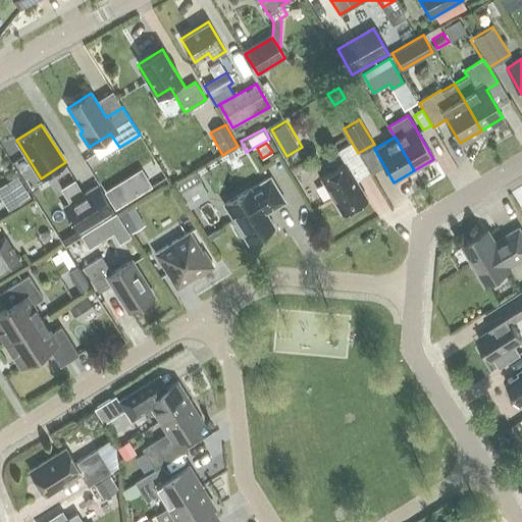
[(366,167),(358,153),(352,143),(337,151),(346,164),(320,178),(342,214),(367,199),(353,175),(366,167)]
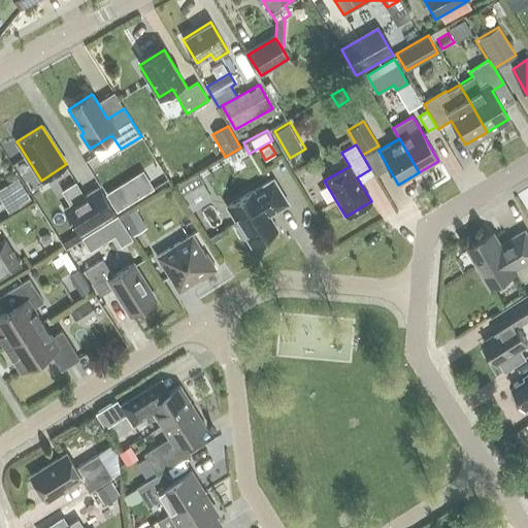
[(202,183),(196,171),(175,184),(182,195),(202,183)]
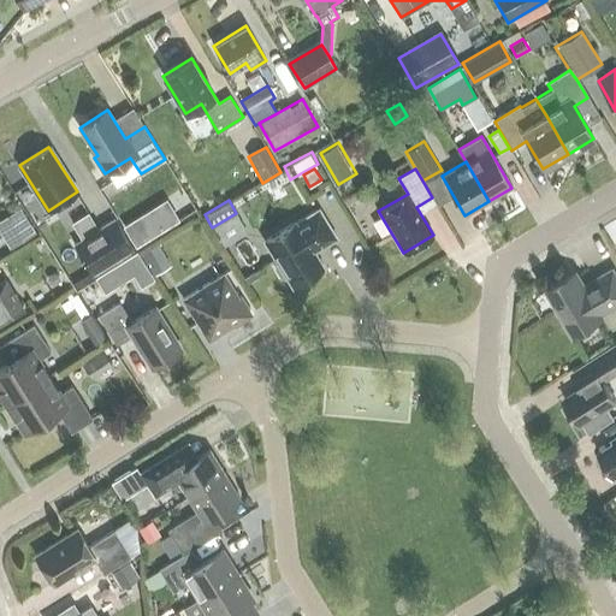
[(0,224),(12,244),(36,229),(22,206),(0,219),(0,224)]
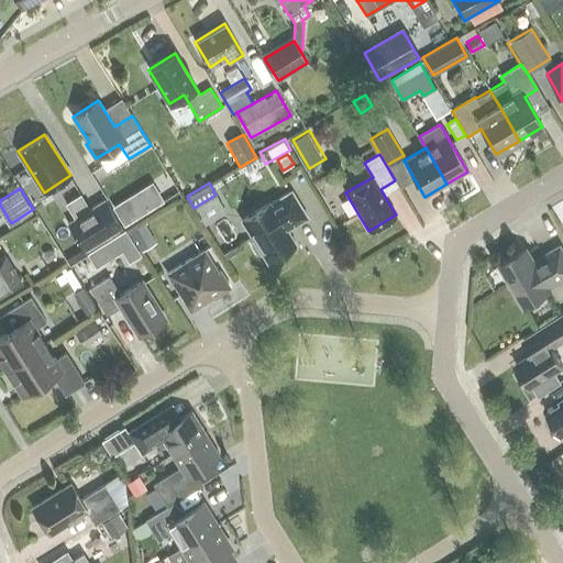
[(296,244),(287,231),(307,218),(291,191),(271,205),(271,203),(242,221),(254,241),(252,242),(251,245),(256,254),(260,254),(262,253),(267,262),(296,244)]
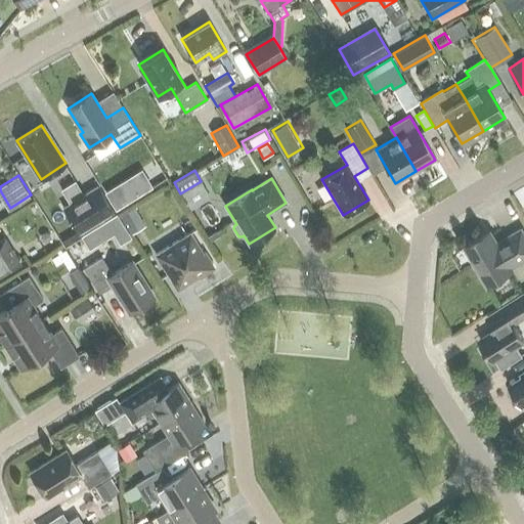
[(78,232),(113,210),(96,185),(62,208),(78,232)]
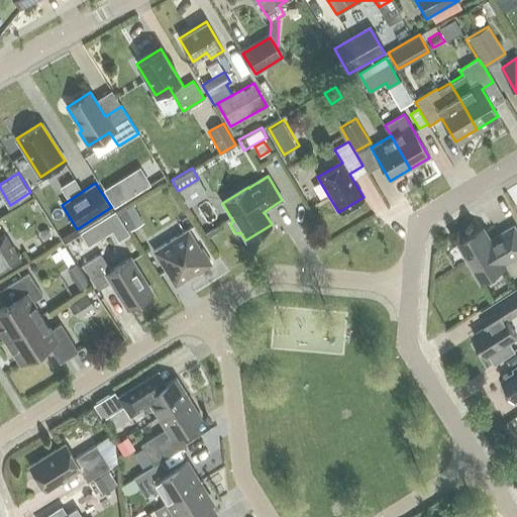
[(117,202),(130,197),(125,185),(112,190),(117,202)]
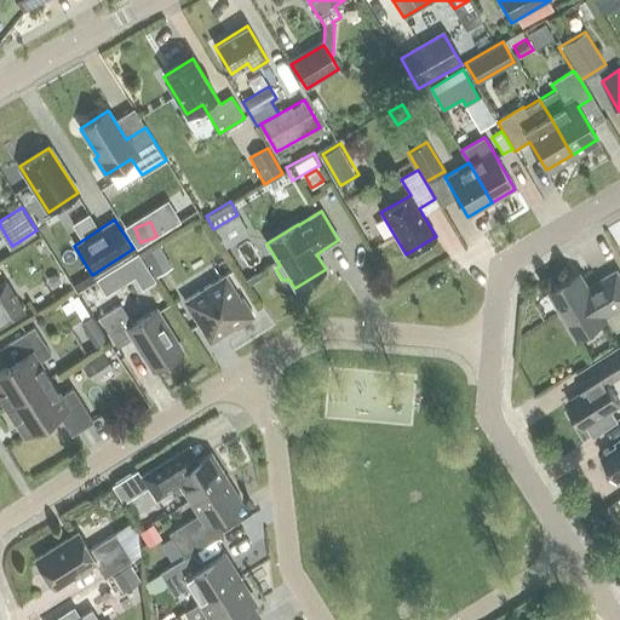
[(141,250),(148,260),(165,251),(158,240),(141,250)]
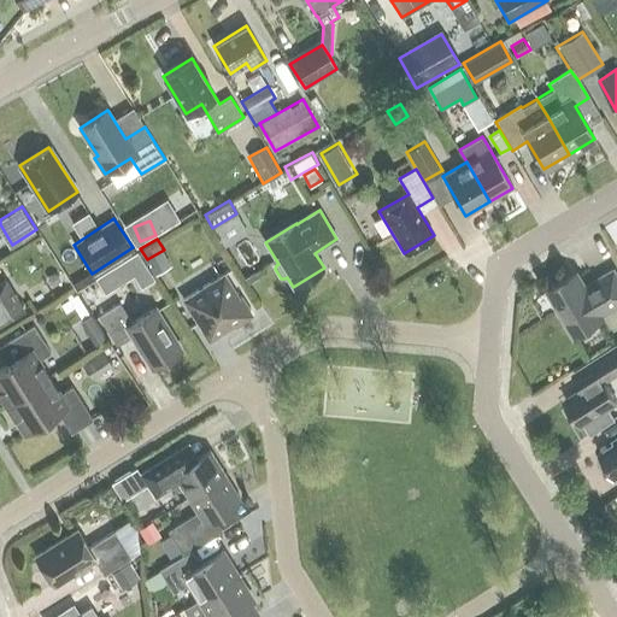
[(616,306),(616,274),(613,270),(597,280),(598,282),(586,289),(576,272),(547,291),(575,335),(604,318),(603,316),(616,306)]
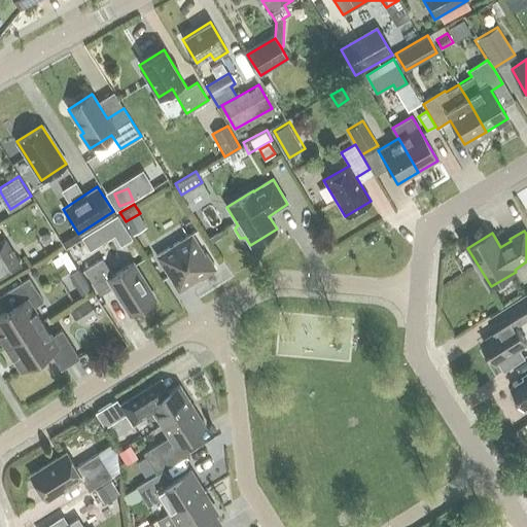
[(201,280),(216,270),(206,254),(204,255),(190,235),(156,256),(178,290),(199,277),(201,280)]
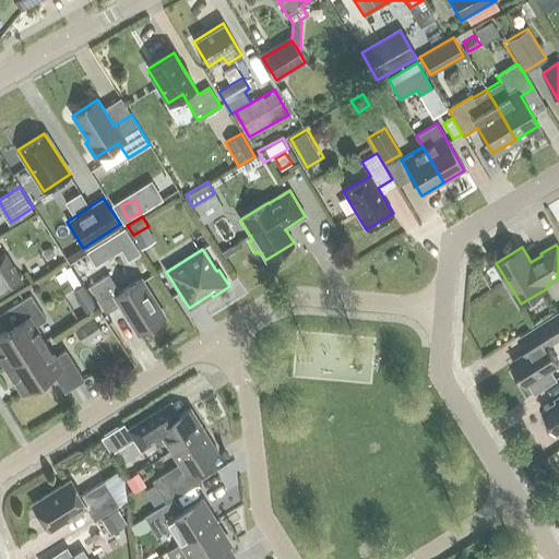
[(0,292),(20,280),(3,254),(0,257),(0,292)]
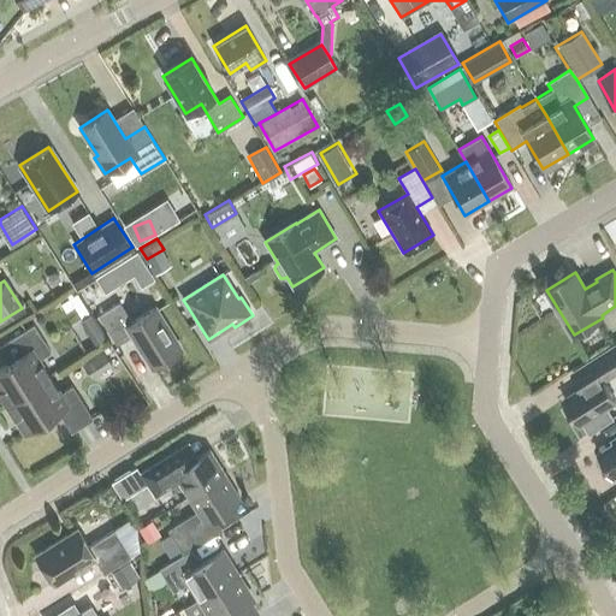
[(132,323),(119,303),(99,317),(117,345),(131,336),(152,367),(181,349),(155,308),(132,323)]
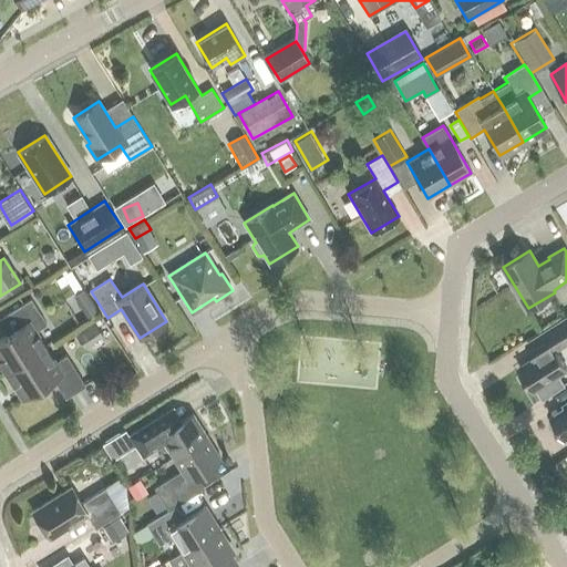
[(0,339),(0,361),(6,371),(44,347),(35,331),(47,325),(31,299),(2,317),(12,332),(0,339)]
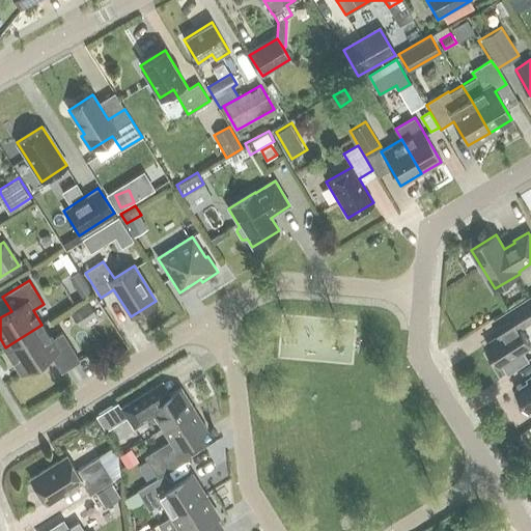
[(501,335),(486,344),(500,366),(503,363),(508,372),(530,359),(529,358),(527,360),(522,352),(530,345),(521,330),(530,324),(530,299),(493,323),(501,335)]
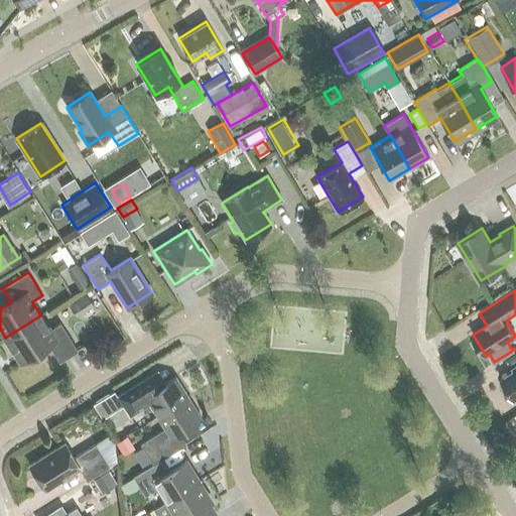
[(77,317),(94,306),(87,294),(70,305),(77,317)]
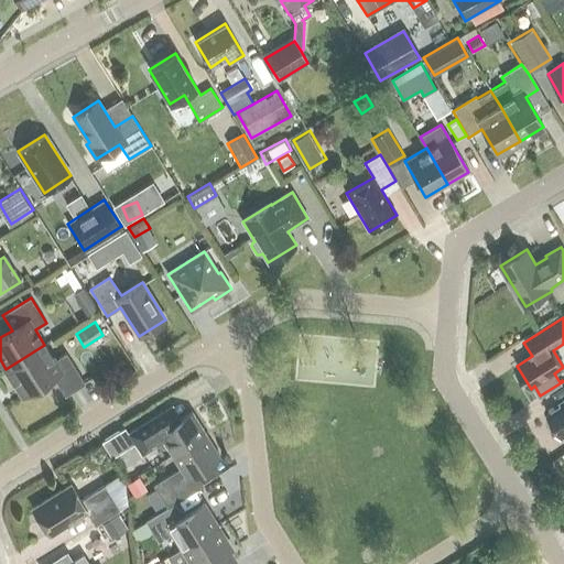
[(84,382),(65,354),(54,360),(44,345),(6,369),(22,394),(52,376),(65,396),(84,382)]
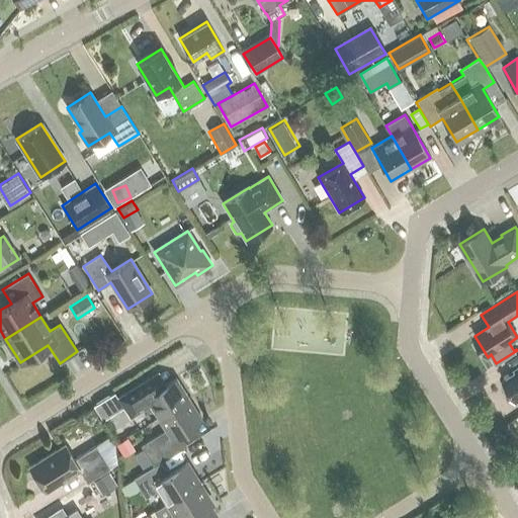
[(517,368),(515,370),(516,372),(503,381),(515,401),(517,399),(517,368)]
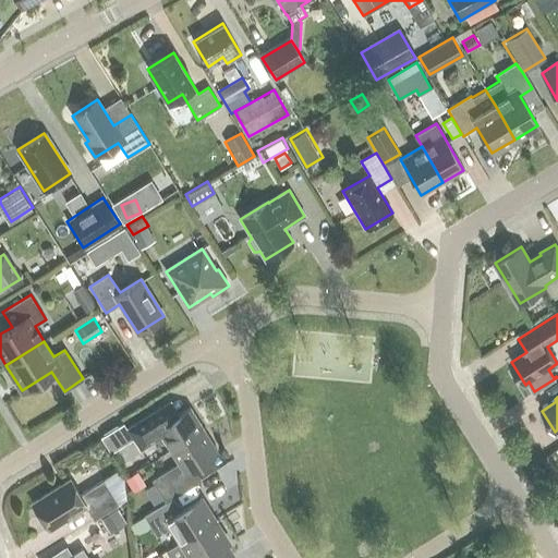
[(204,429),(190,408),(169,421),(160,408),(128,428),(141,449),(161,436),(170,450),(204,429)]
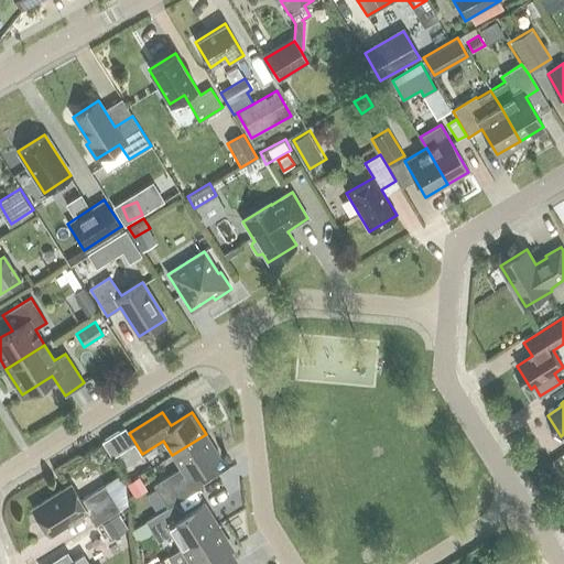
[(219,457),(206,434),(172,455),(181,468),(153,485),(167,507),(203,485),(195,472),(219,457)]
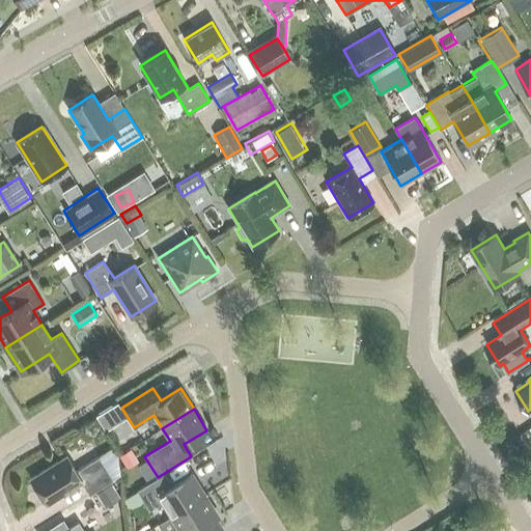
[(112,424),(104,412),(96,417),(105,429),(112,424)]
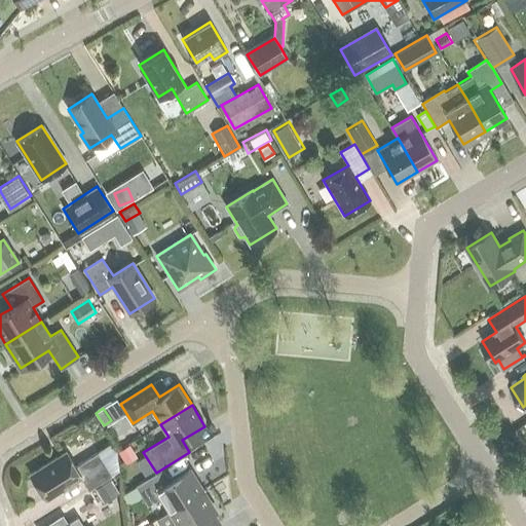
[(136,456),(127,443),(117,450),(125,462),(136,456)]
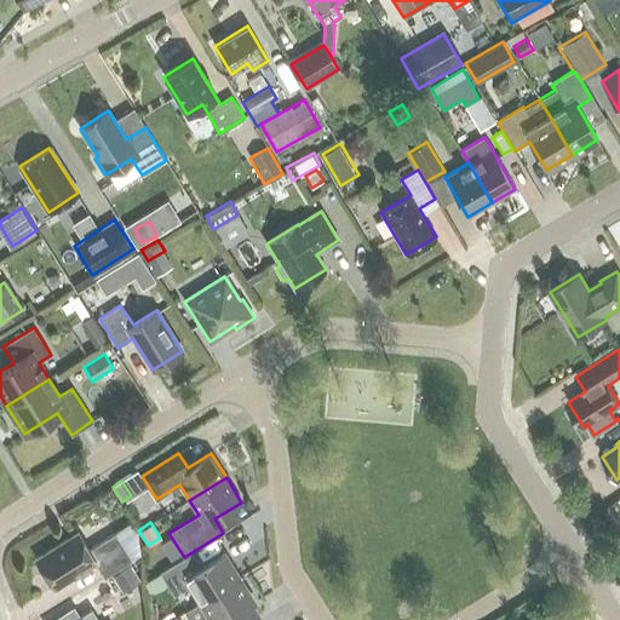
[(137,533),(131,523),(114,534),(115,534),(131,561),(139,555),(137,533)]
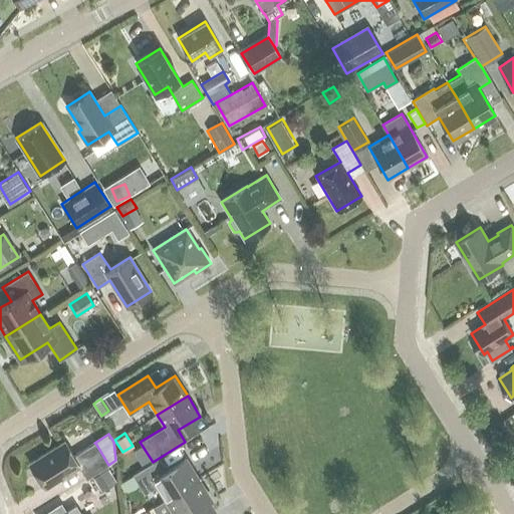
[(44,488),(78,467),(86,479),(108,465),(95,443),(73,457),(64,443),(29,464),(44,488)]
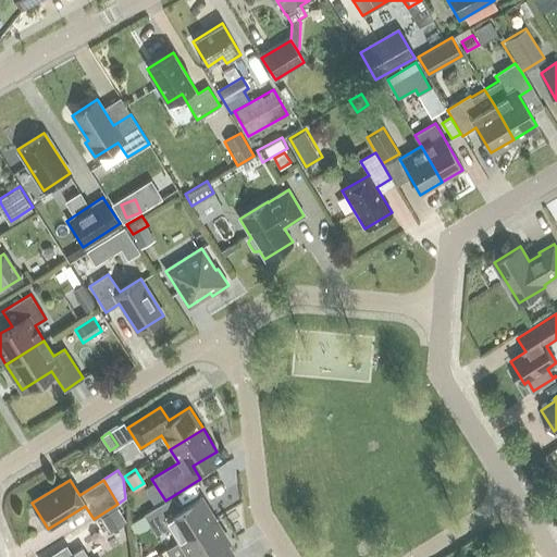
[(176,511),(169,498),(144,515),(156,535),(170,527),(180,541),(213,519),(199,497),(176,511)]
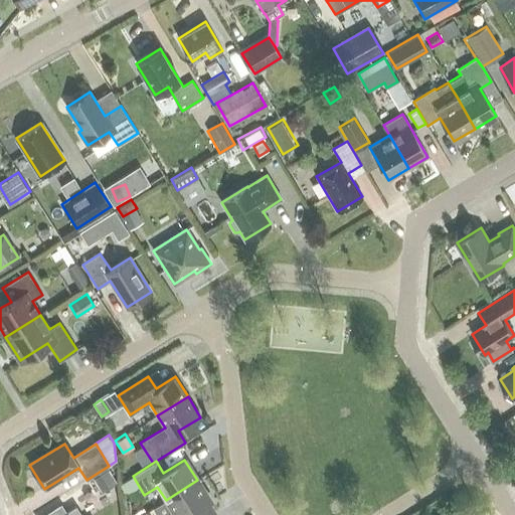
[(109,467),(94,477),(102,490),(117,480),(109,467)]
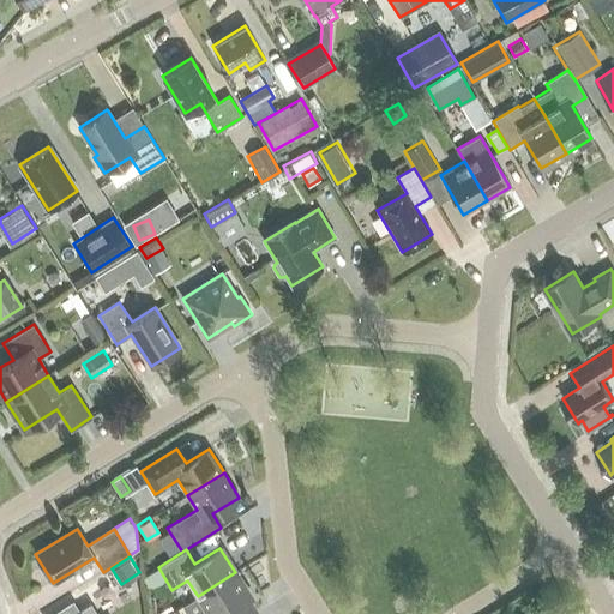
[(224,613),(252,597),(235,572),(198,596),(206,609),(199,613),(224,613)]
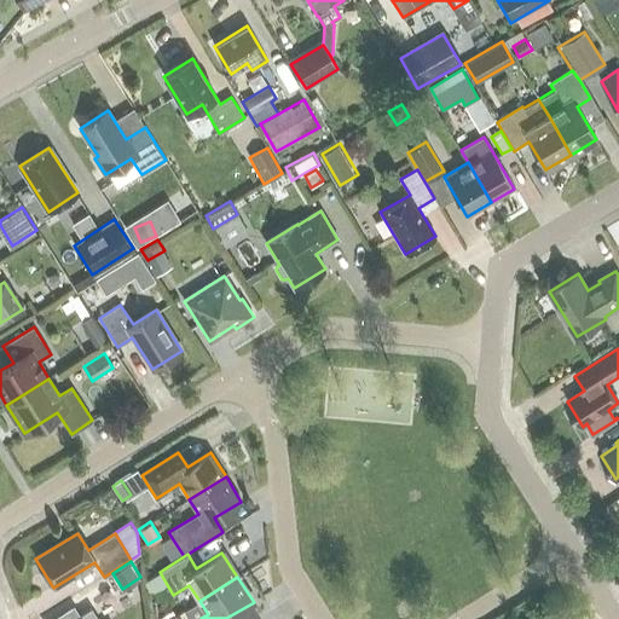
[(97,618),(91,609),(79,618),(74,608),(55,618),(97,618)]
